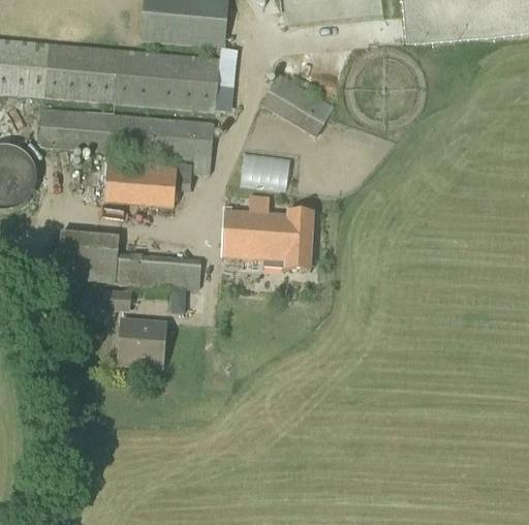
[(224,49),(228,0),(143,0),(139,41),(224,49)]
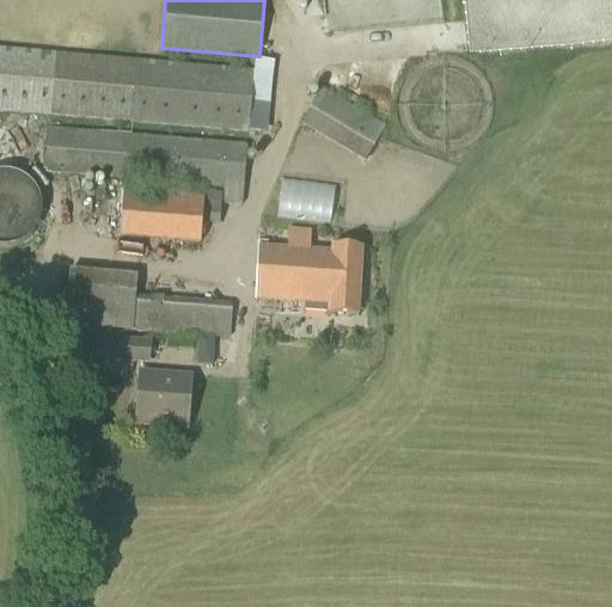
[(0,109),(249,130),(255,67),(0,44),(0,109)]
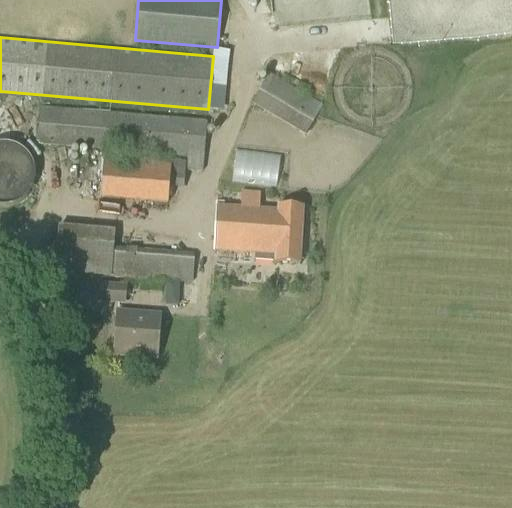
[(305,133),(323,102),(269,70),(251,101),(305,133)]
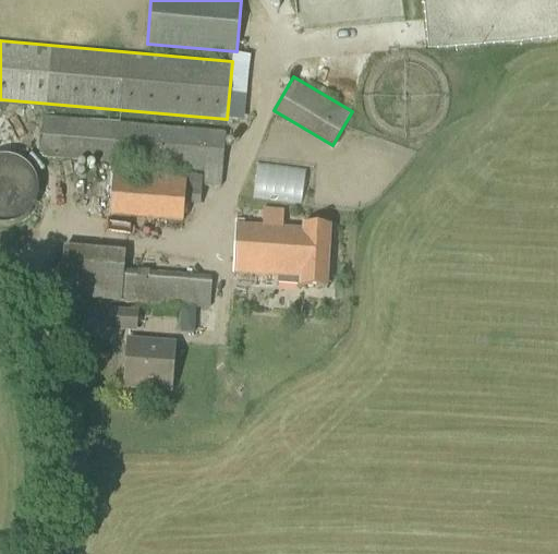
[(221,184),(226,129),(45,115),(41,156),(204,169),(203,183),(221,184)]
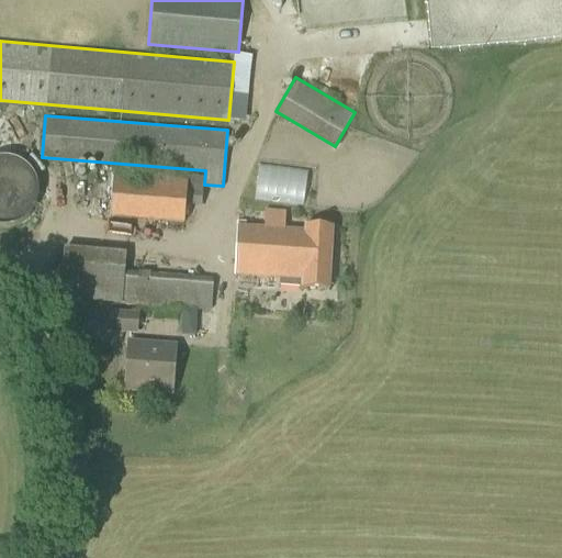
[(0,224),(2,224),(10,224),(17,222),(24,218),(31,212),(35,204),(38,197),(38,189),(37,181),(35,174),(29,165),(23,160),(17,157),(10,155),(2,155),(0,155),(0,224)]
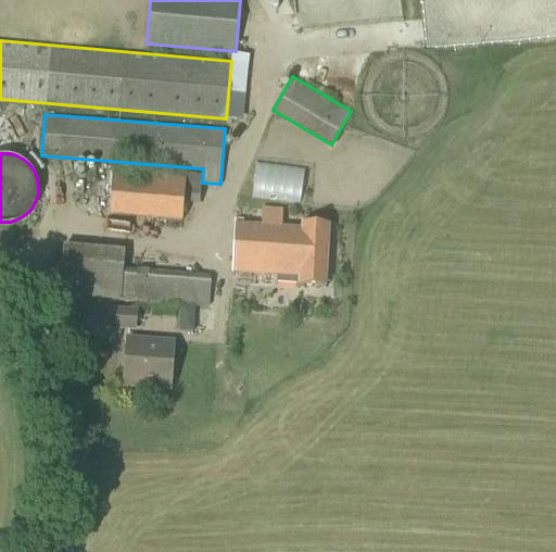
[(199,201),(201,174),(113,166),(109,213),(182,220),(185,200),(199,201)]
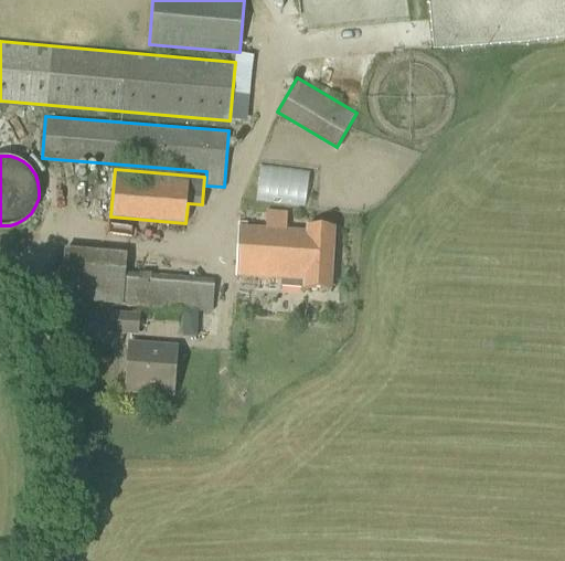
[(266,171),(266,199),(309,199),(310,172),(266,171)]
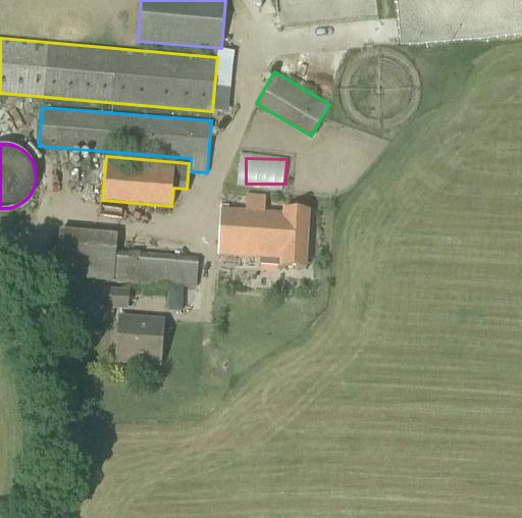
[(265,210),(266,194),(246,193),(245,209),(220,207),(217,254),(259,257),(259,263),(278,264),(278,265),(306,267),(310,209),(283,207),(282,211),(265,210)]
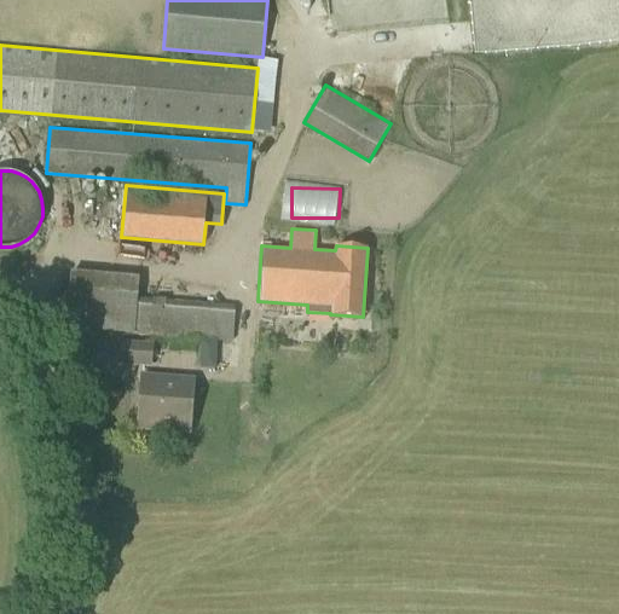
[(137,296),(133,331),(232,339),(235,303),(137,296)]
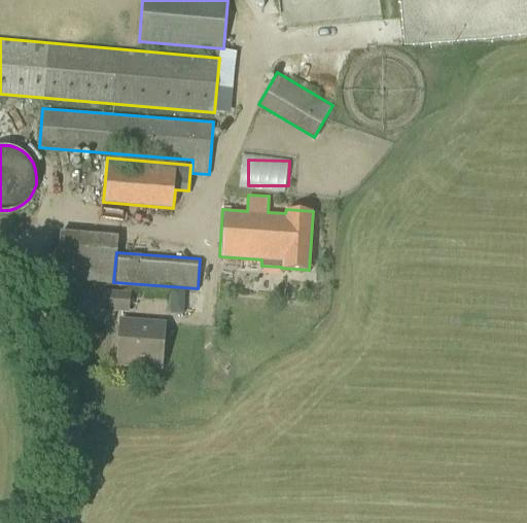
[(129,312),(131,291),(102,289),(100,310),(129,312)]
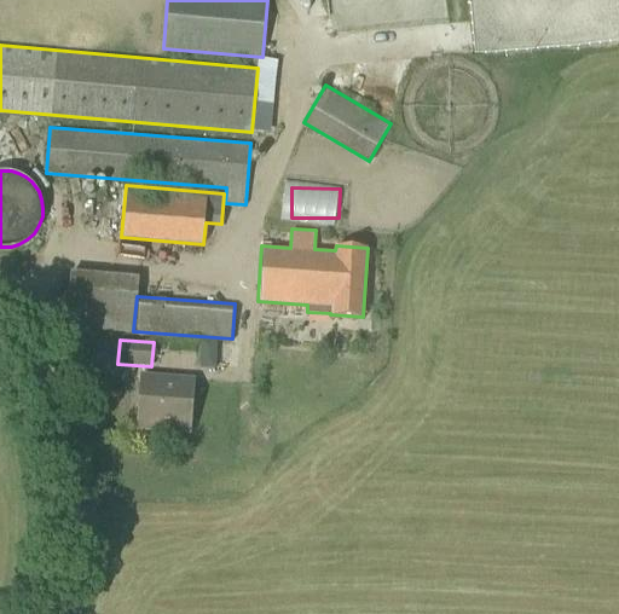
[(190,432),(195,377),(142,372),(137,427),(190,432)]
